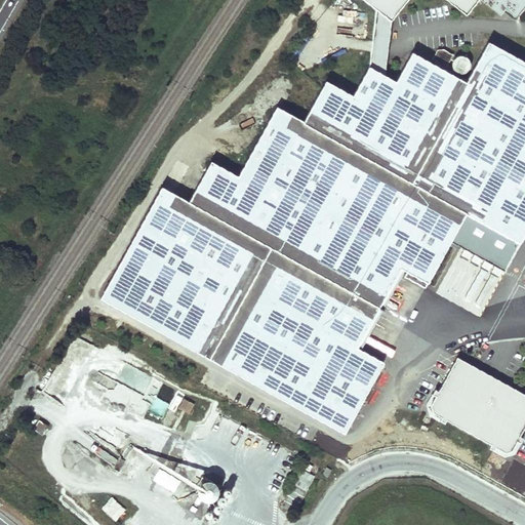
[(382,75),(390,21),(406,0),(445,0),(465,15),(476,0),(480,0),(499,15),(505,8),(515,17),(524,4),(524,0),(363,0),(374,9),(367,67),(353,93),(325,79),(301,121),(275,106),(236,175),(209,160),(187,201),(160,186),(97,297),(341,434),(381,362),(353,347),(375,307),(362,298),(384,259),(398,269),(426,283),(463,213),(518,244),(524,230),(524,63),(487,42),(465,82),(410,52),(394,81),(382,75)]
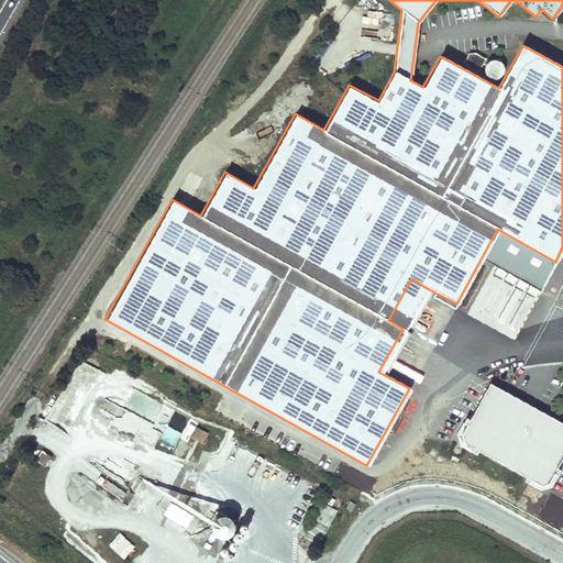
[(468,62),(481,66),(484,56),(472,52),(468,62)]
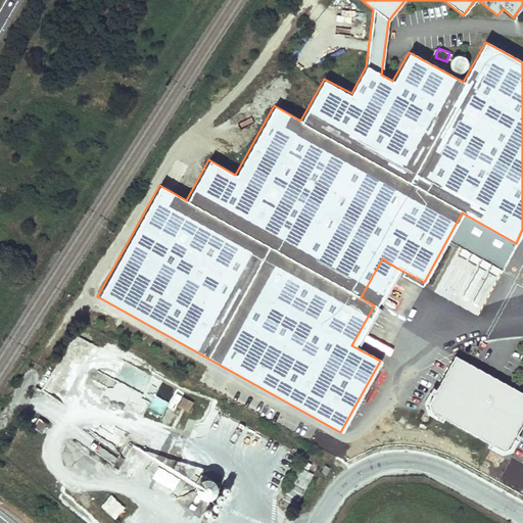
[(374,305),(375,305),(396,268),(382,258),(361,297),(374,305)]
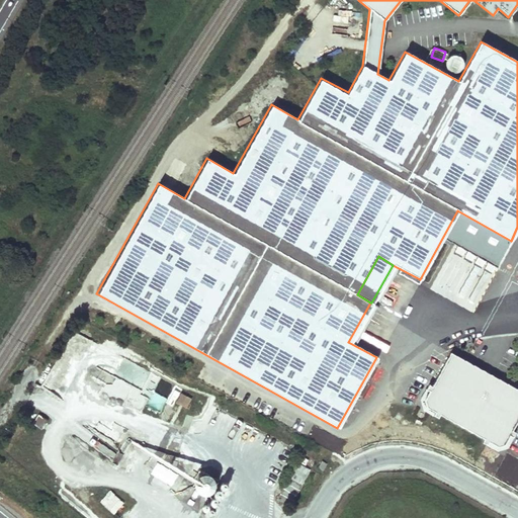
[(364,341),(381,352),(385,345),(368,335),(364,341)]
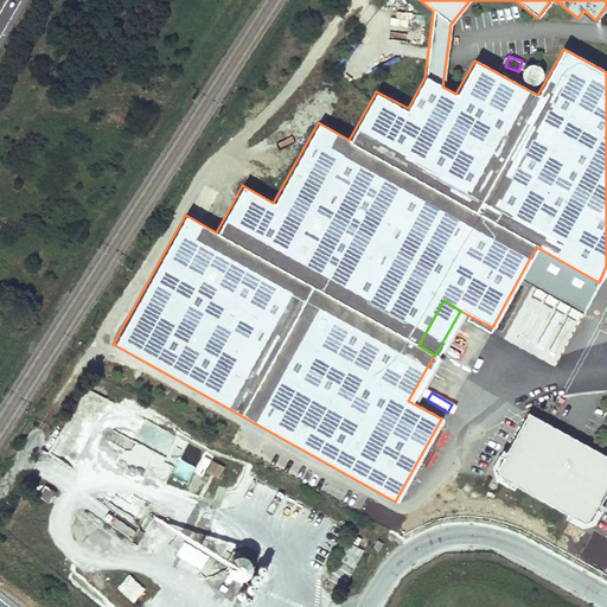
[(516,491),(518,487),(569,516),(568,519),(574,523),(575,518),(586,524),(594,522),(600,511),(604,513),(606,509),(602,506),(606,498),(606,457),(531,415),(509,454),(505,452),(503,458),(506,460),(500,470),(503,478),(513,484),(511,487),(516,491)]
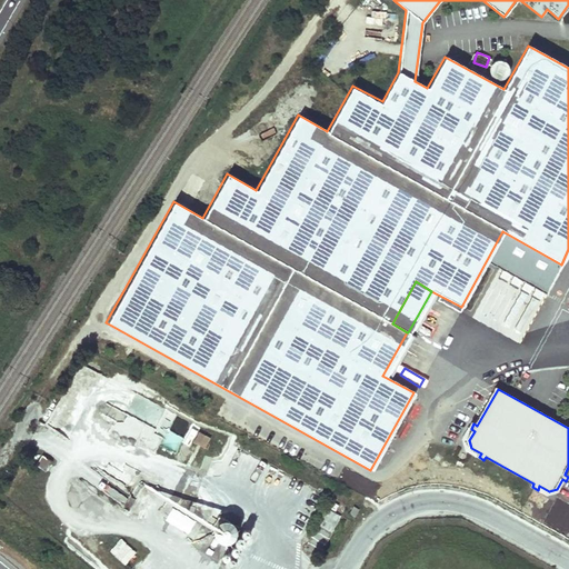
[(163,433),(123,413),(113,431),(153,452),(163,433)]
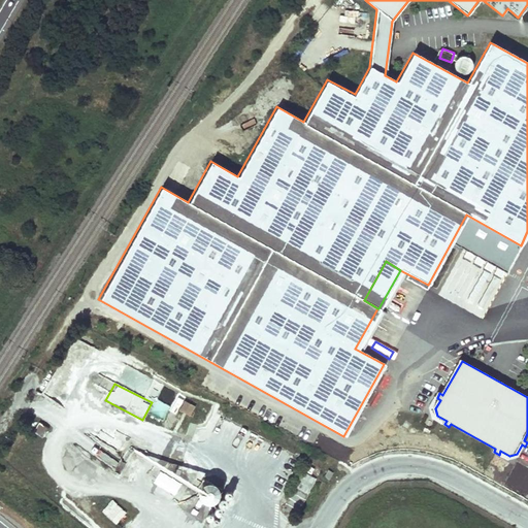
[(164,419),(170,405),(157,399),(151,413),(164,419)]
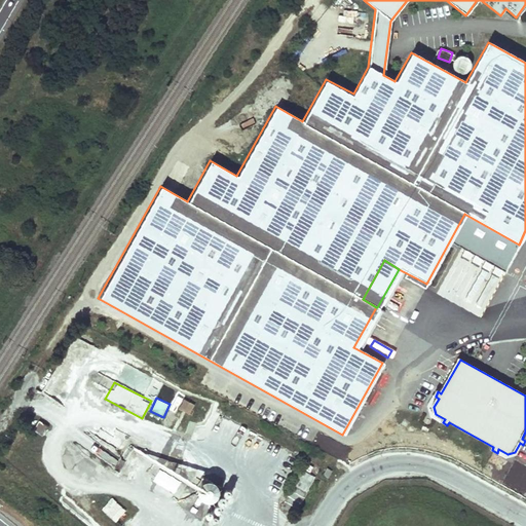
[(182,399),(177,408),(188,414),(193,404),(182,399)]
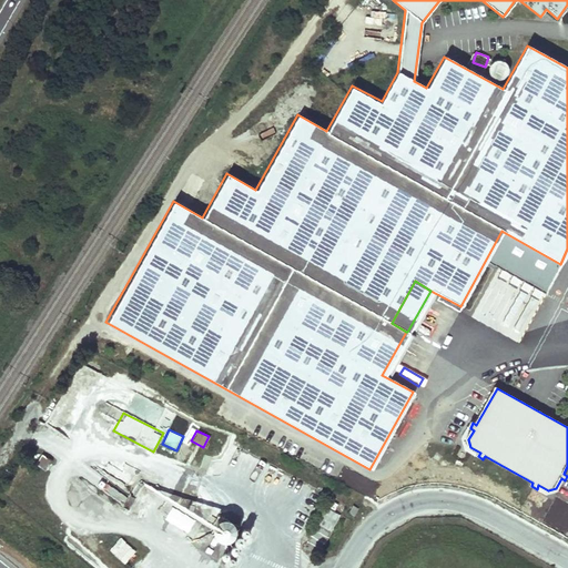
[(41,455),(34,464),(44,470),(51,460),(41,455)]
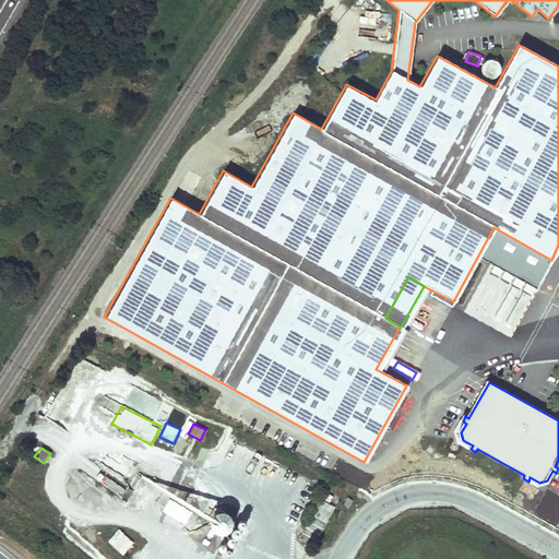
[(193,507),(212,508),(211,527),(233,528),(234,499),(193,497),(193,507)]
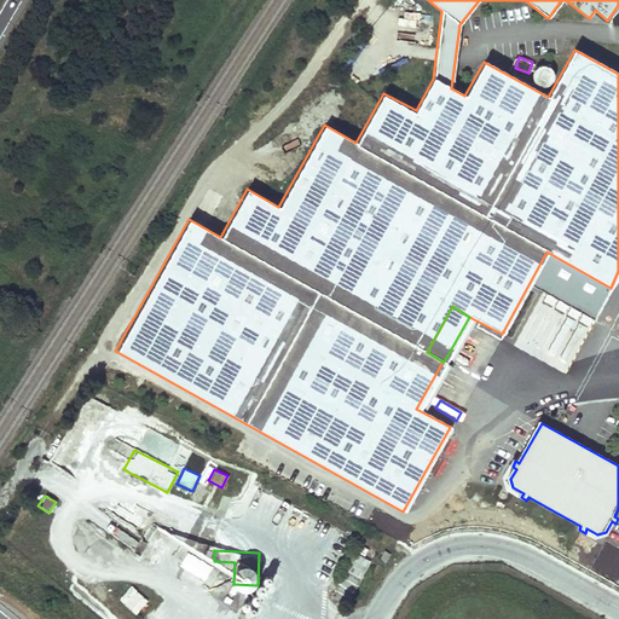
[(385,550),(380,560),(385,563),(391,554),(385,550)]
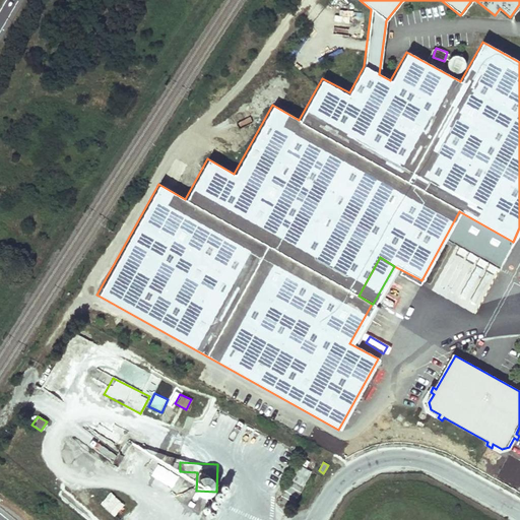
[(178,490),(184,476),(156,463),(150,476),(178,490)]
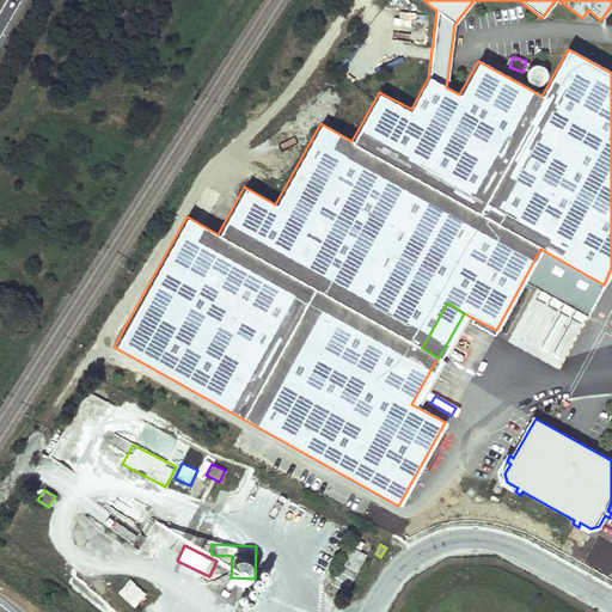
[(117,593),(134,607),(147,592),(129,577),(117,593)]
